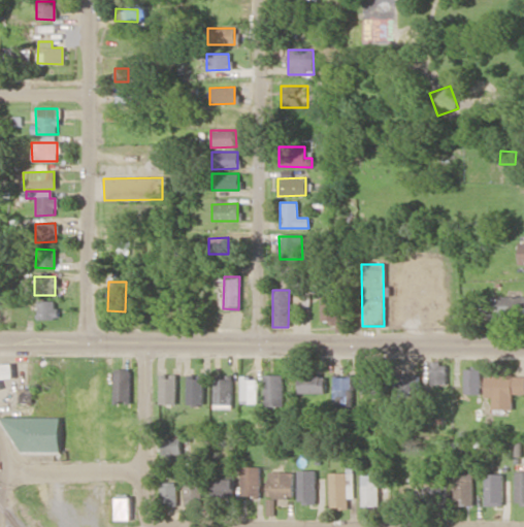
[(336,319),(336,296),(319,297),(320,321),(327,321),(328,328),(342,328),(342,319),(336,319)]
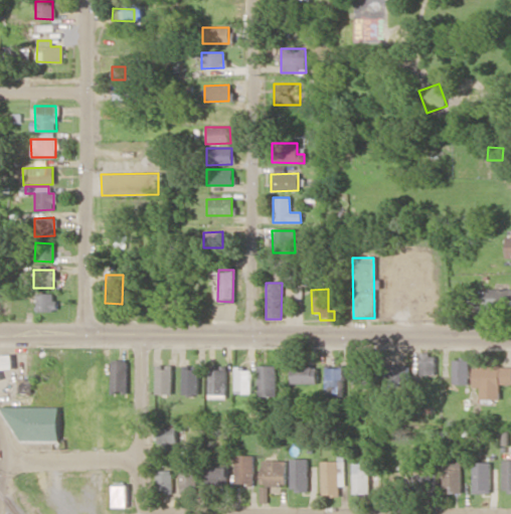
[(510,309),(510,289),(469,290),(469,304),(485,304),(485,309),(510,309)]
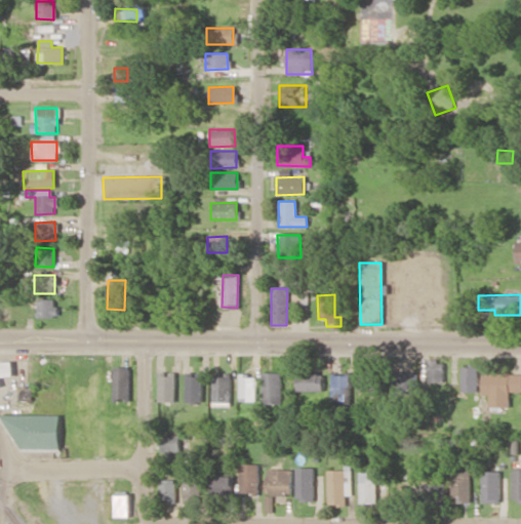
[(54,299),(35,299),(35,318),(54,318),(54,299)]
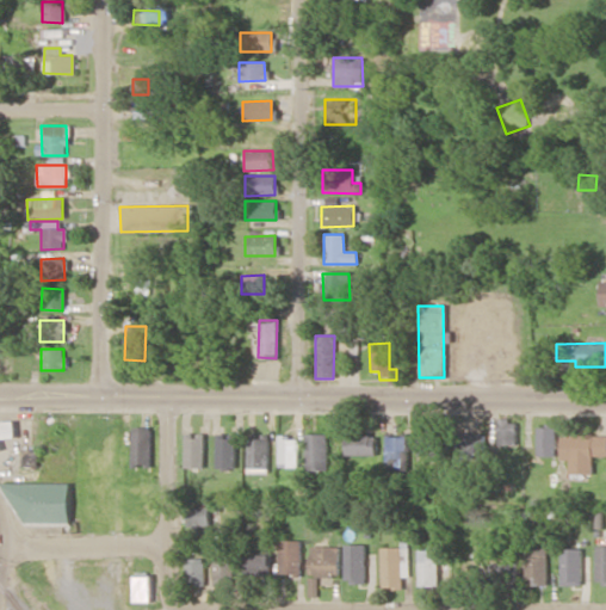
[(514,420),(495,420),(495,445),(513,445),(514,420)]
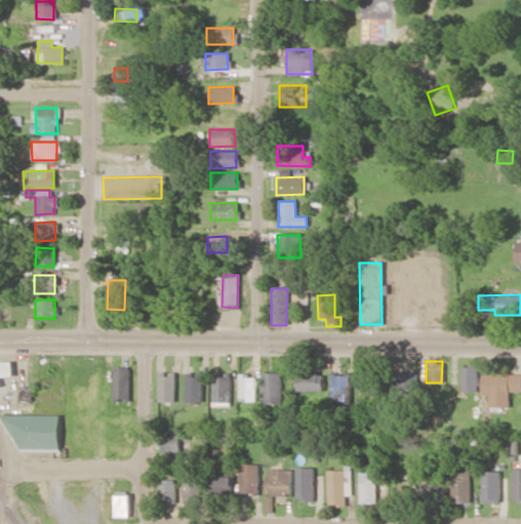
[(0,376),(11,376),(10,362),(0,362),(0,376)]
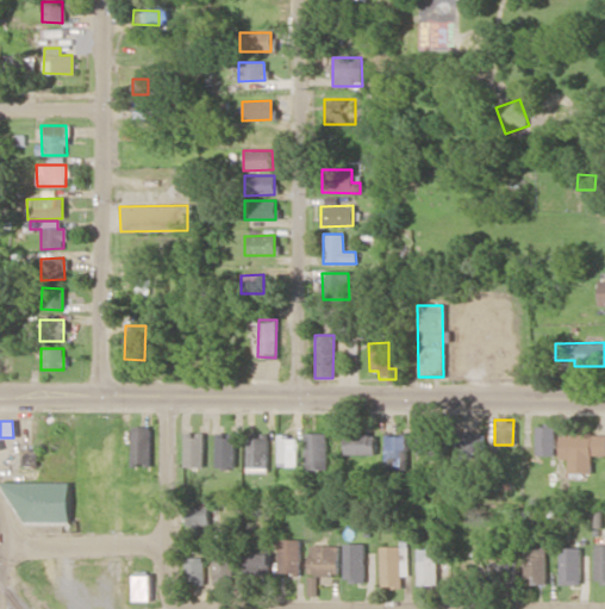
[(553,424),(534,424),(535,457),(553,455),(553,424)]
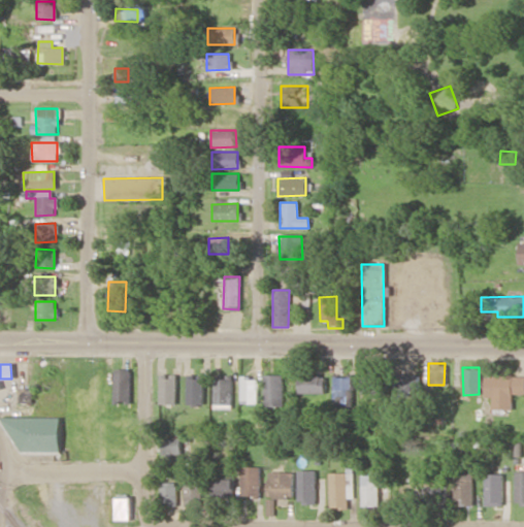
[(128,401),(129,371),(111,371),(110,401),(128,401)]
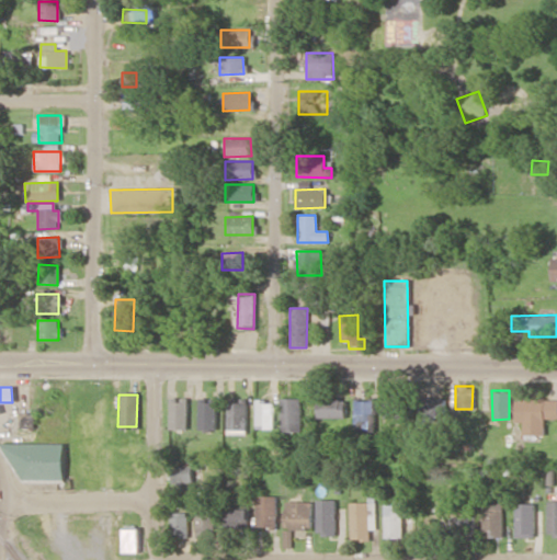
[(185,398),(168,398),(168,430),(185,430),(185,398)]
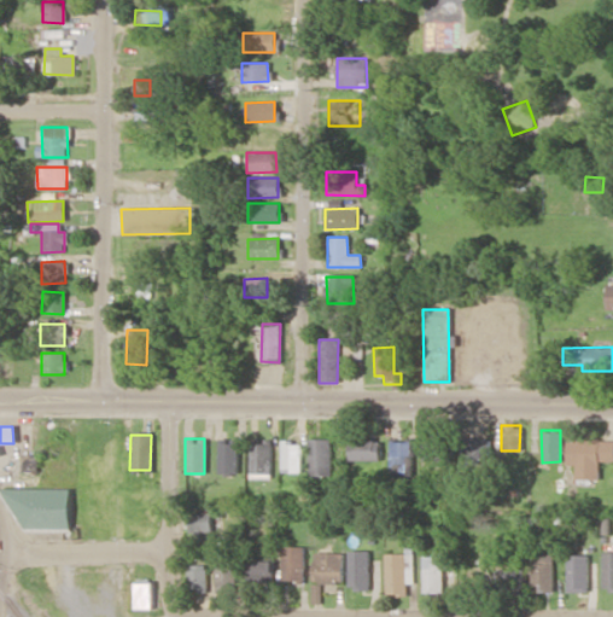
[(216,473),(235,475),(235,440),(217,438),(216,473)]
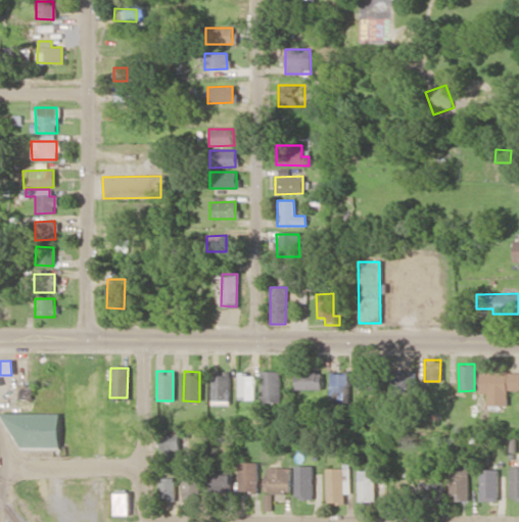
[(279,371),(260,372),(260,404),(280,402),(279,371)]
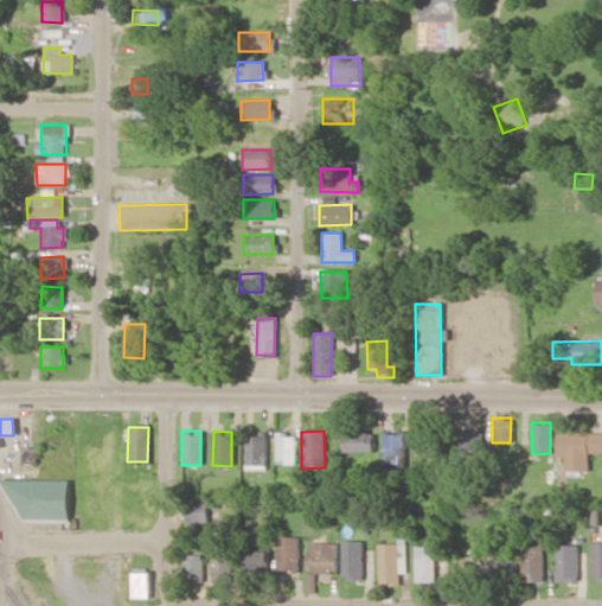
[(243,466),(263,467),(264,432),(244,432),(243,466)]
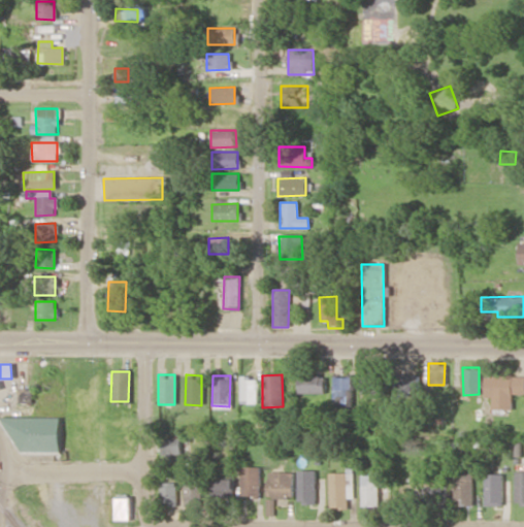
[(323,394),(323,375),(297,375),(297,393),(323,394)]
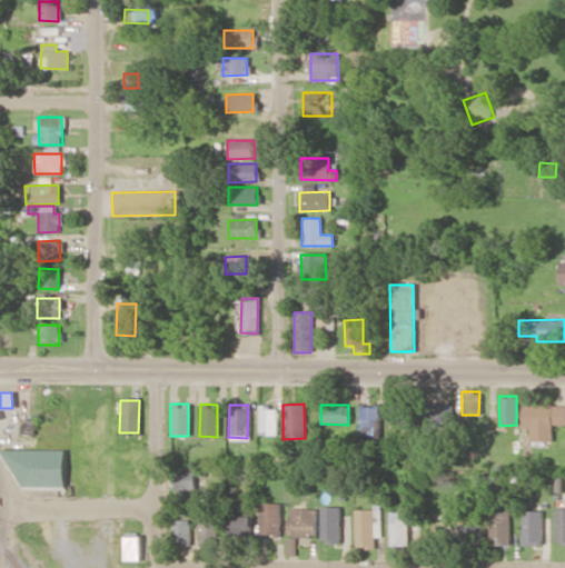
[(521,429),(528,429),(528,441),(551,441),(551,426),(564,425),(564,406),(522,405),(521,429)]
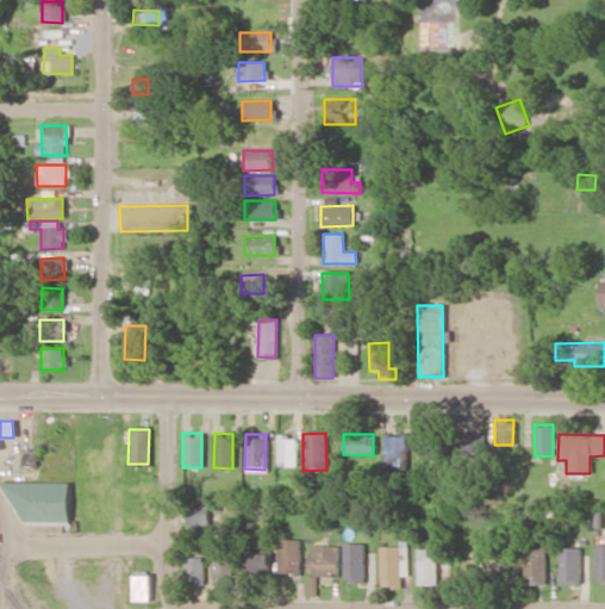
[(382,468),(401,468),(403,435),(384,435),(382,468)]
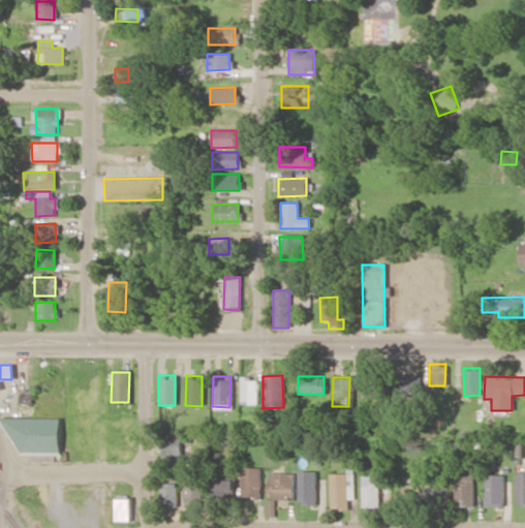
[(360,394),(374,394),(373,377),(360,377),(360,394)]
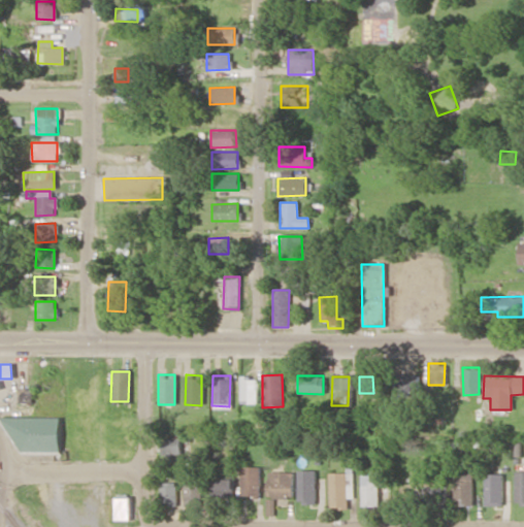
[(238,403),(255,403),(255,377),(238,377),(238,403)]
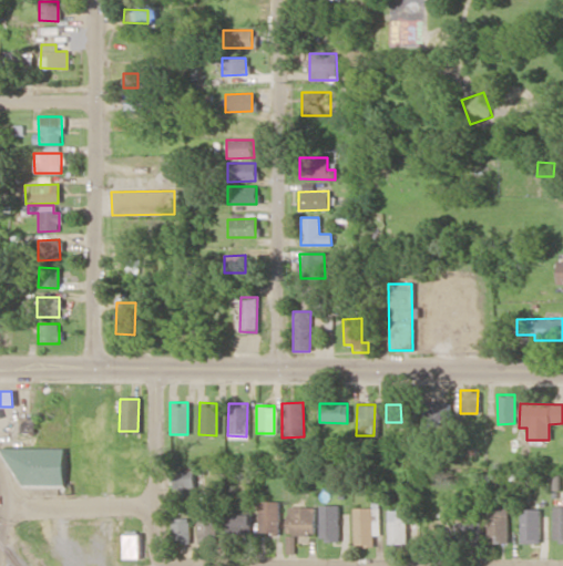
[(32,417),(17,417),(18,433),(33,433),(32,417)]
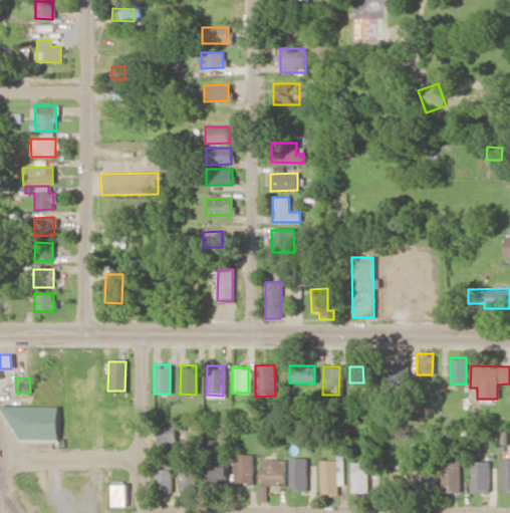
[(56,406),(6,407),(6,441),(56,441),(56,406)]
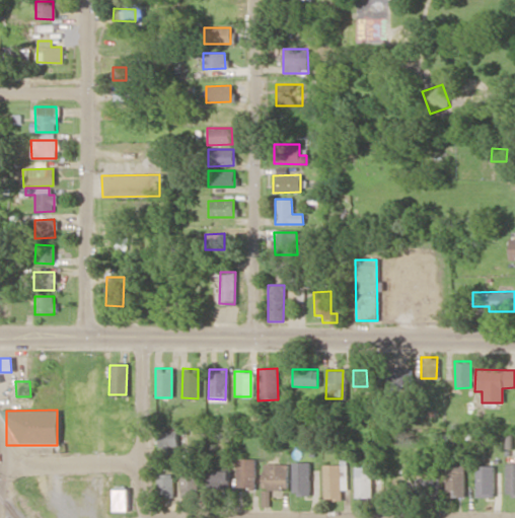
[(174,430),(158,431),(159,454),(175,454),(174,430)]
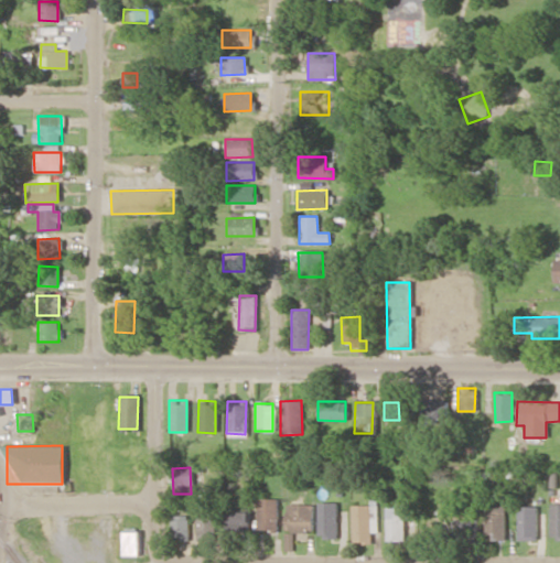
[(256,531),(277,530),(276,499),(255,499),(256,531)]
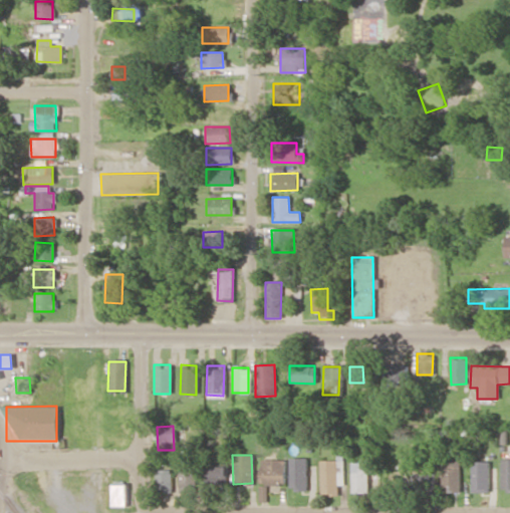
[(365,493),(364,455),(349,455),(349,493),(365,493)]
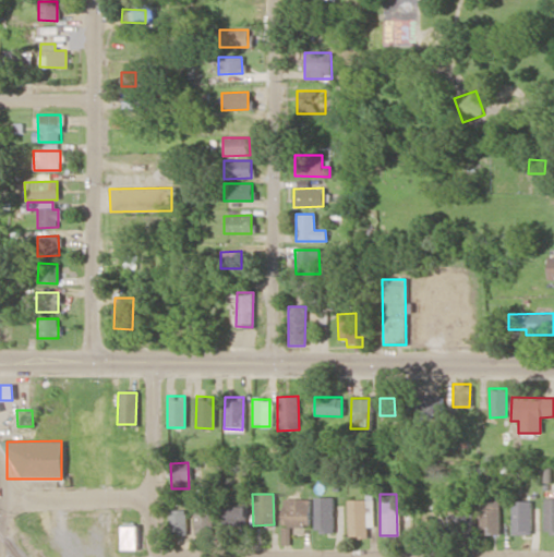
[(209,496),(194,496),(193,535),(209,535),(209,496)]
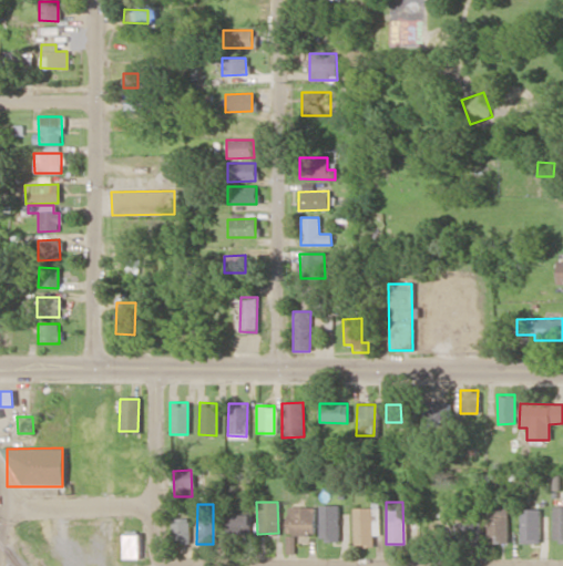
[(337,542),(337,505),(317,505),(318,542),(337,542)]
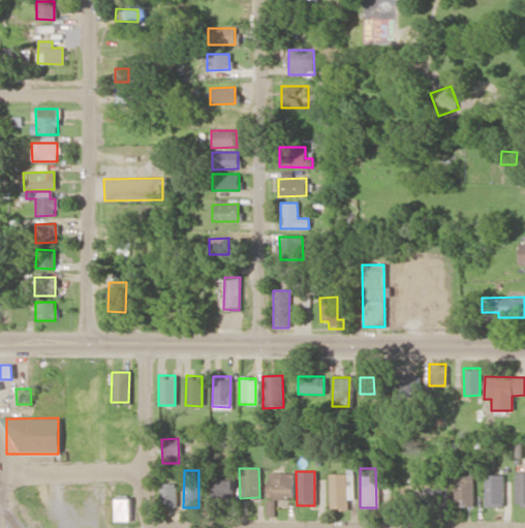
[(524,472),(515,473),(515,506),(524,505),(524,472)]
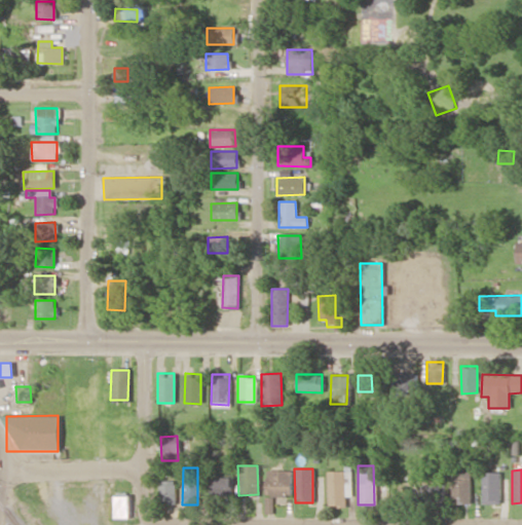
[(290,471),(264,471),(263,513),(271,513),(271,496),(290,496),(290,471)]
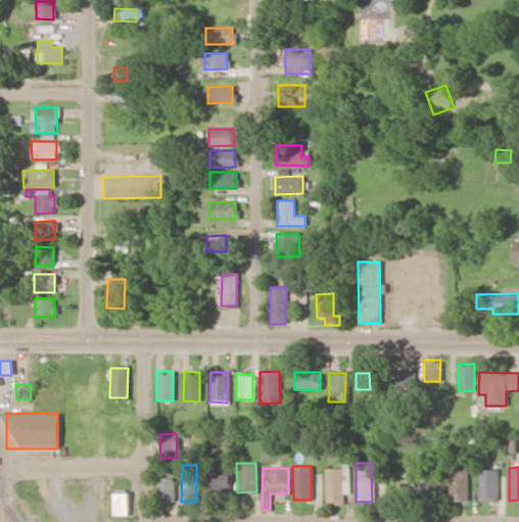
[(347,493),(347,469),(324,469),(325,504),(342,503),(342,493),(347,493)]
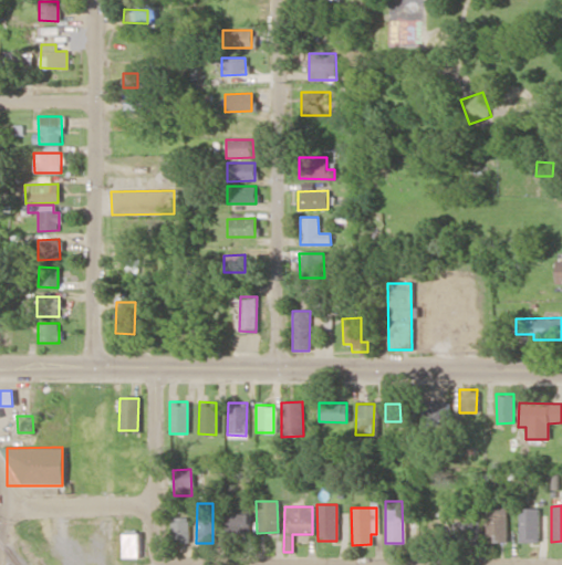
[(538,509),(518,509),(518,543),(538,543),(538,509)]
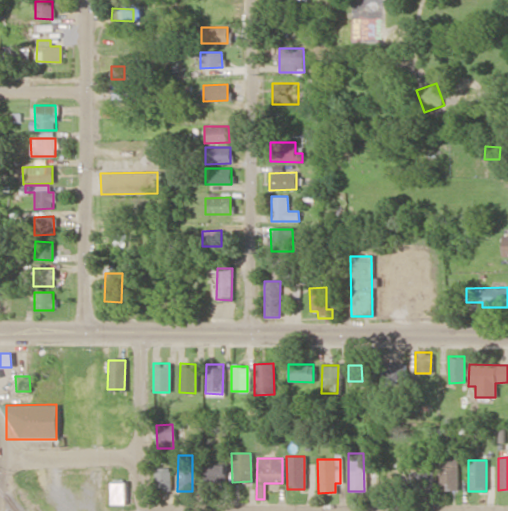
[(224,464),(205,464),(205,482),(225,482),(224,464)]
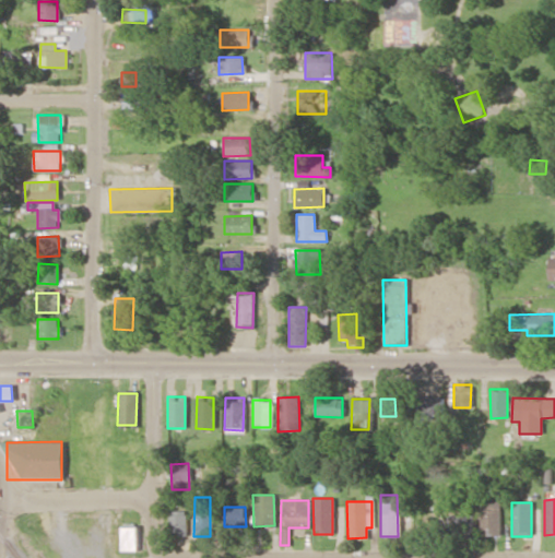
[(167,511),(168,534),(186,534),(185,511),(167,511)]
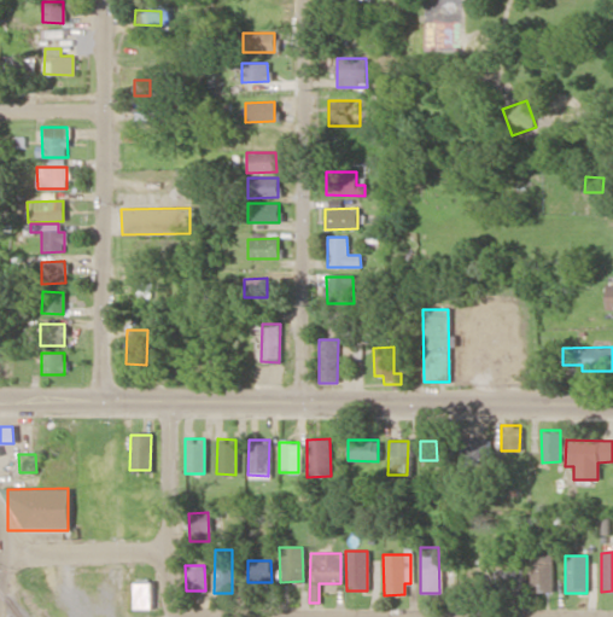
[(521,587),(520,570),(490,570),(490,588),(521,587)]
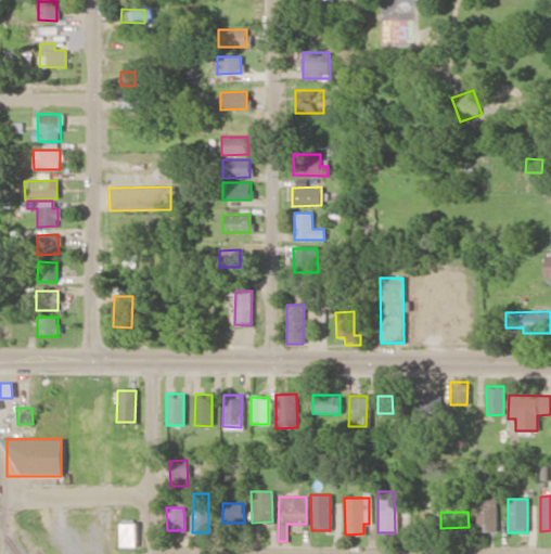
[(135,546),(135,522),(116,522),(117,548),(135,546)]
